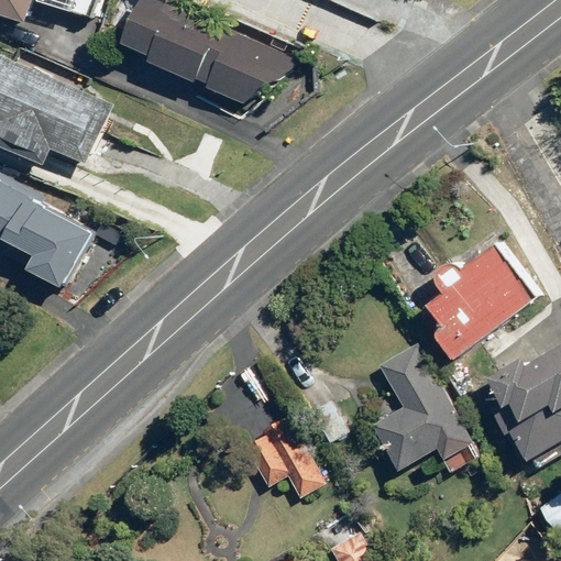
[(0,0),(0,33),(6,35),(11,18),(28,23),(36,0),(40,0),(91,18),(97,0),(0,0)]
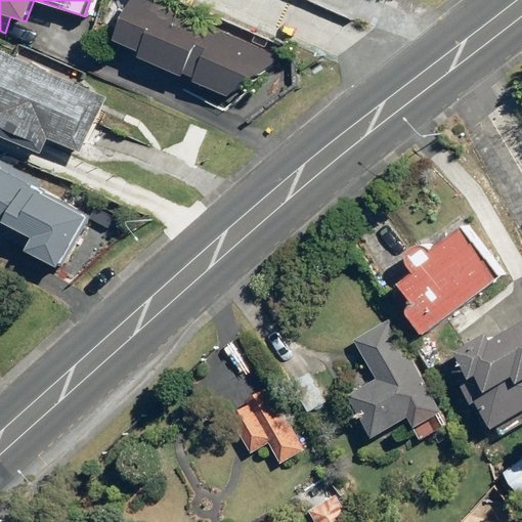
[(286,57),(141,0),(128,0),(112,43),(122,47),(117,57),(137,66),(139,60),(229,97),(286,57)]
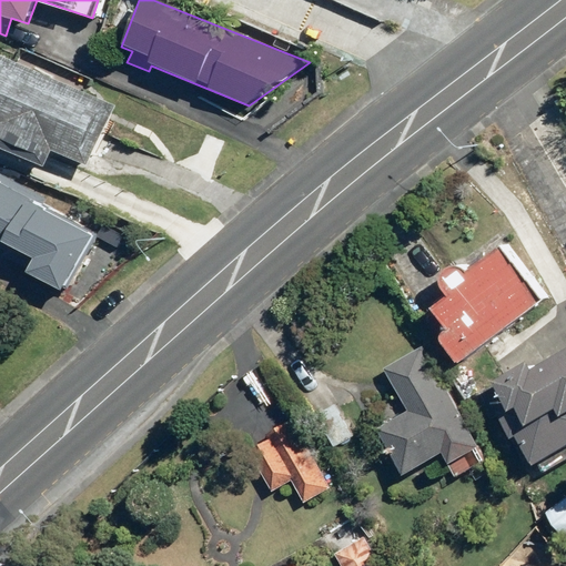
[(112,104),(0,54),(0,153),(46,174),(56,151),(86,164),(112,104)]
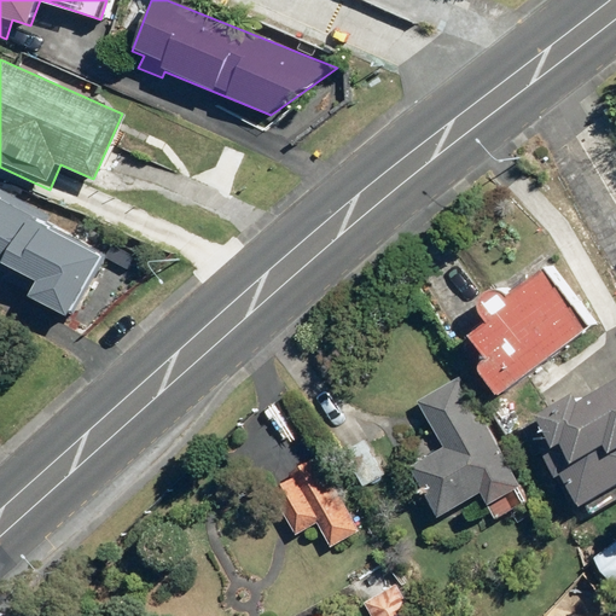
[(102,250),(0,193),(0,274),(5,277),(10,268),(39,284),(30,300),(64,318),(102,250)]
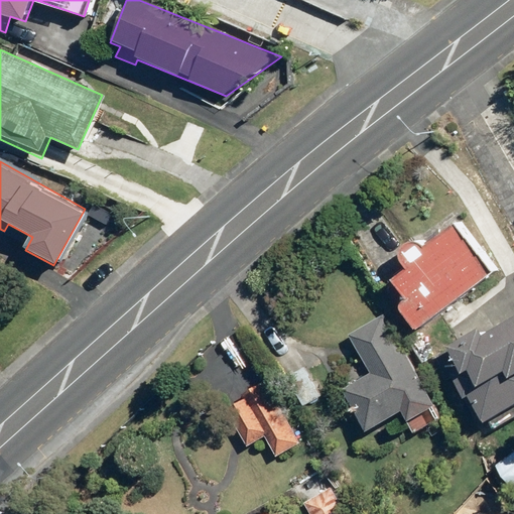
[(414,330),(487,275),(452,228),(421,250),(415,242),(397,256),(408,271),(391,283),(407,304),(399,310),(414,330)]
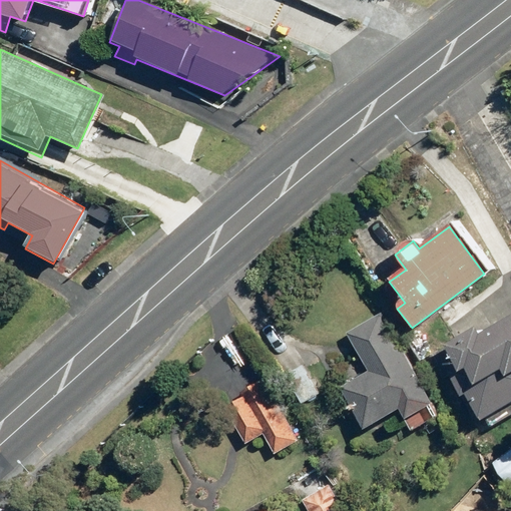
[(510,406),(510,312),(437,352),(475,425),(510,406)]
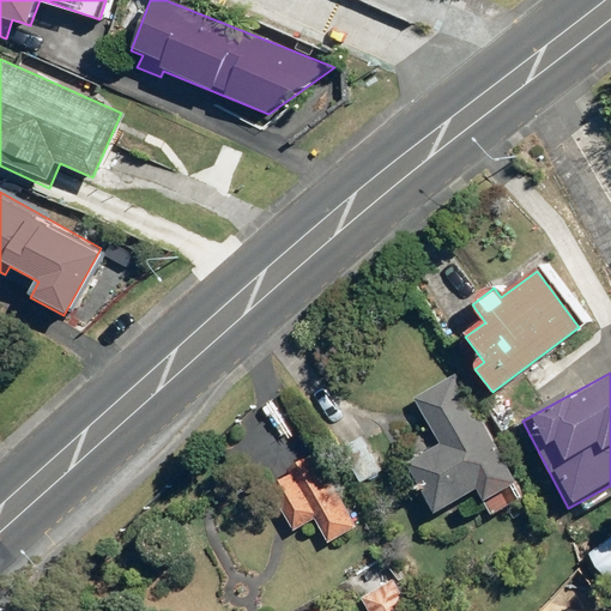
[(500,457),(454,374),(411,398),(437,446),(406,463),(435,515),(479,491),(483,500),(512,483),(507,473),(501,476),(492,461),(500,457)]
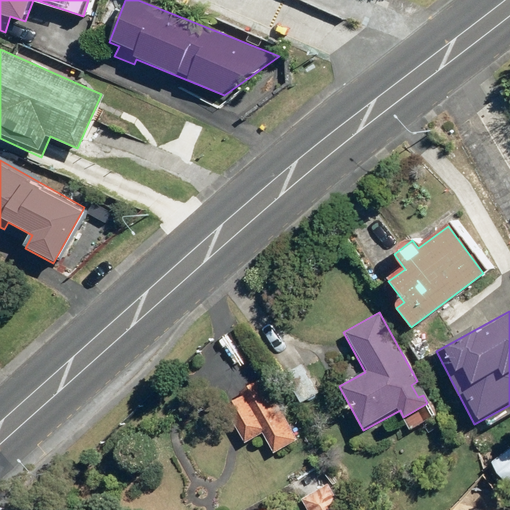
[(224,404),(245,441),(275,425),(261,400),(270,395),(261,378),(240,390),(243,395),(224,404)]
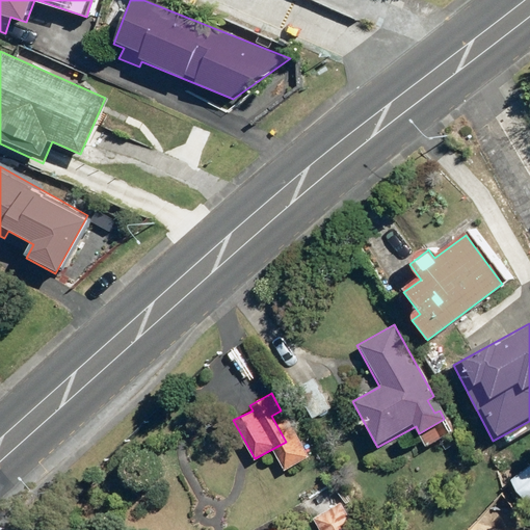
[(342,529),(332,513),(313,526),(315,529),(342,529)]
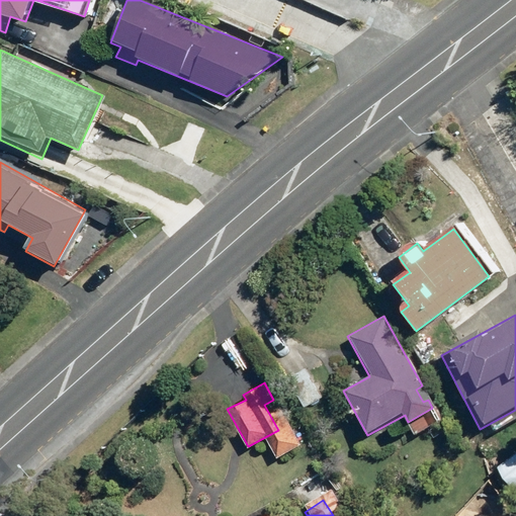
All buildings are outlined.
